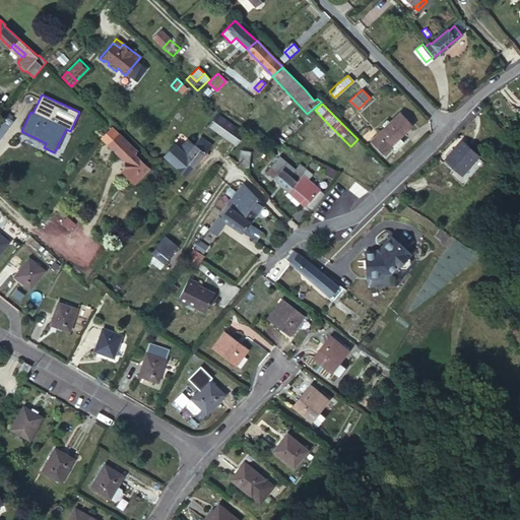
[(399,113),(371,140),(383,152),(391,144),(396,149),(403,142),(399,137),(411,125),(399,113)]
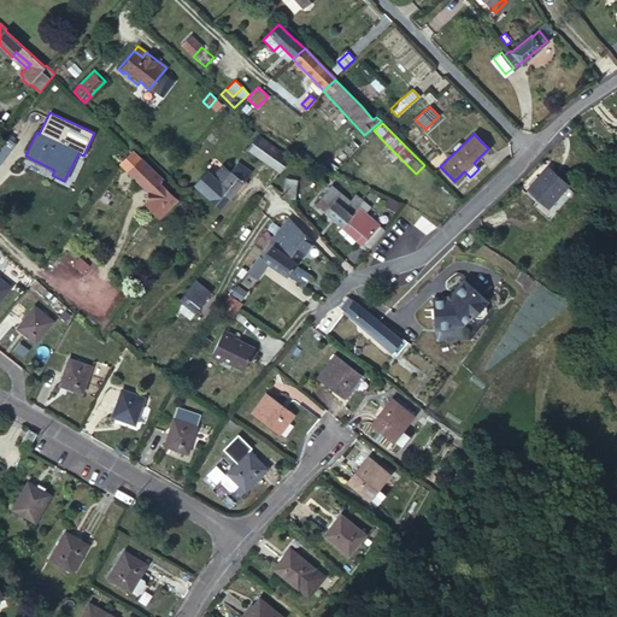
[(254,153),(278,171),(288,158),(256,136),(247,148),(254,153)]
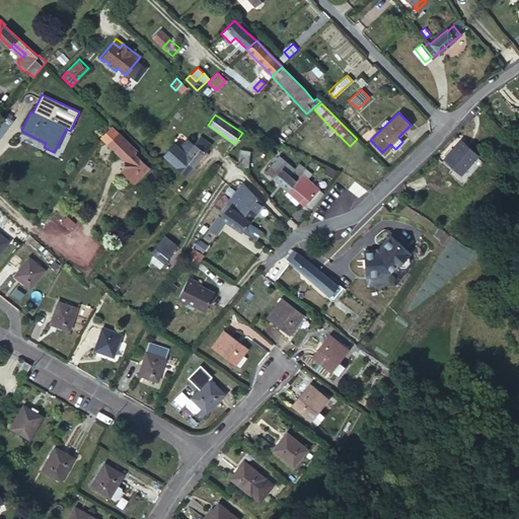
[(10,122),(3,117),(0,122),(0,133),(1,134),(10,122)]
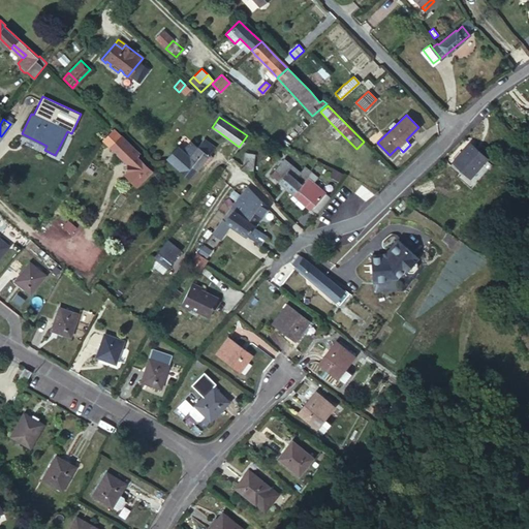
[(296,127),(283,139),(288,144),(301,131),(296,127)]
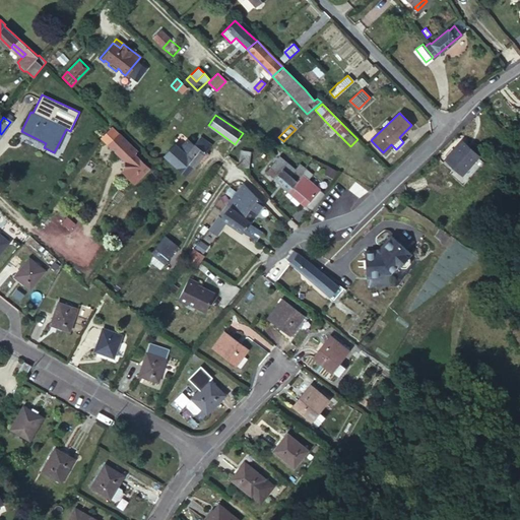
[(141,156),(111,126),(101,137),(129,166),(130,174),(127,177),(139,188),(153,174),(138,158),(141,156)]
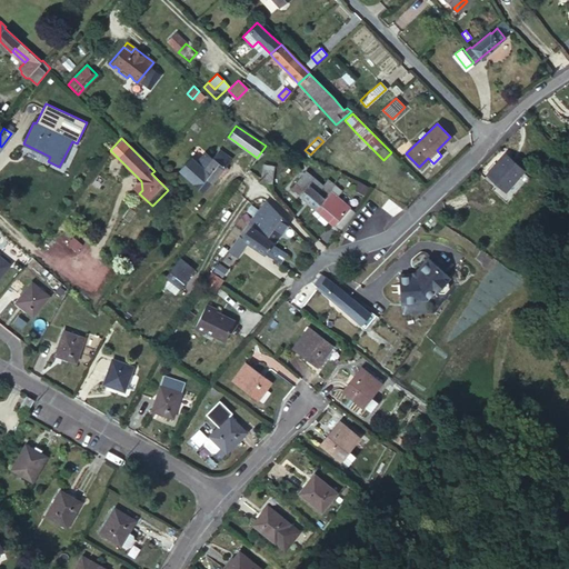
[(190,157),(179,169),(203,191),(218,175),(220,176),(221,176),(227,168),(225,166),(231,158),(218,148),(210,157),(203,151),(196,161),(190,157)]
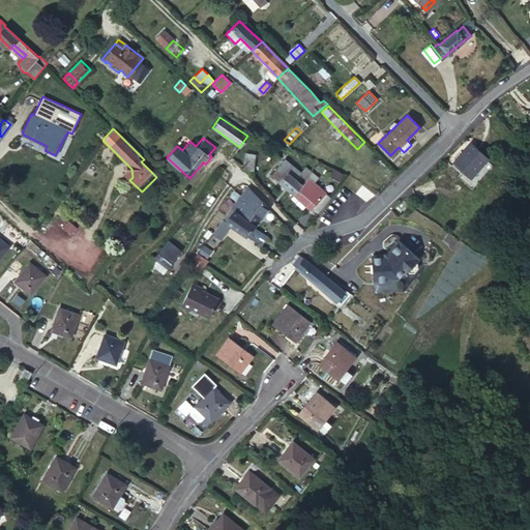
[(452,162),(470,178),(488,157),(470,143),(452,162)]
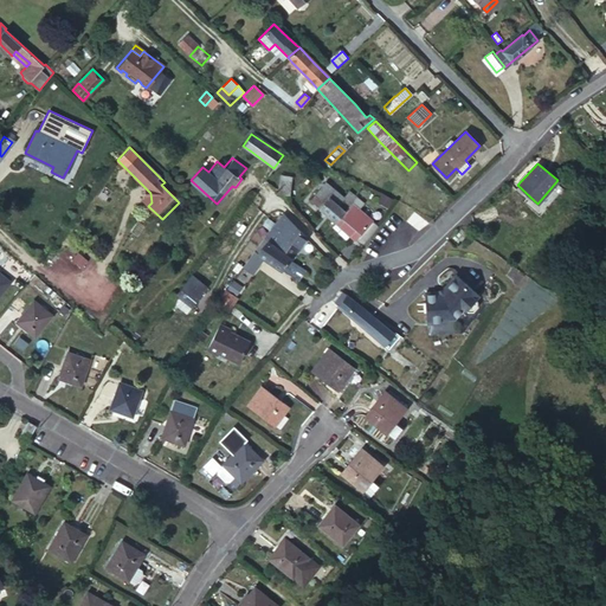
[(279,175),(276,193),(289,195),(291,176),(279,175)]
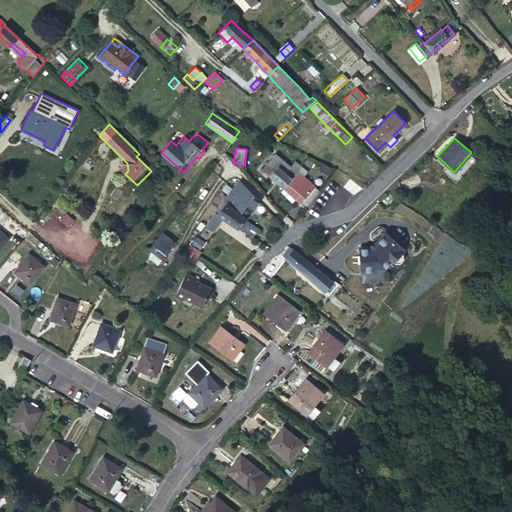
[(286,148),(285,153),(294,156),(296,151),(286,148)]
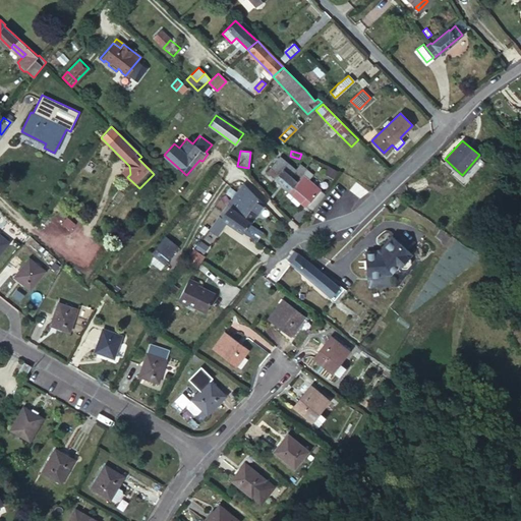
[(341,152),(330,164),(336,169),(347,157),(341,152)]
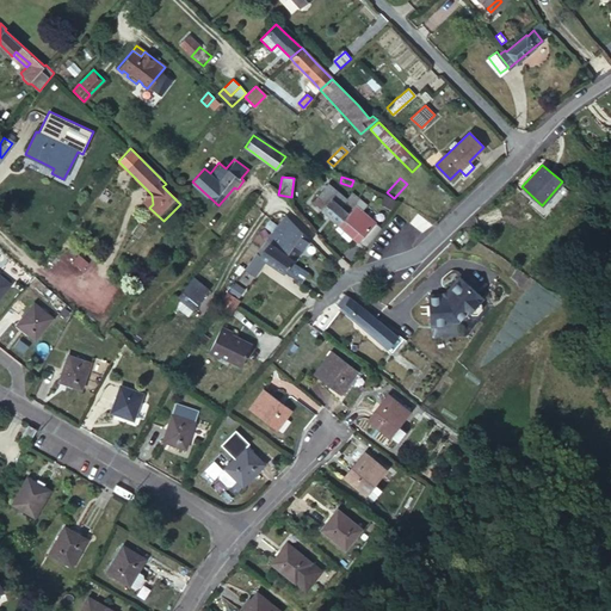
[(310,202),(337,223),(353,204),(358,198),(351,192),(346,198),(328,183),(310,202)]
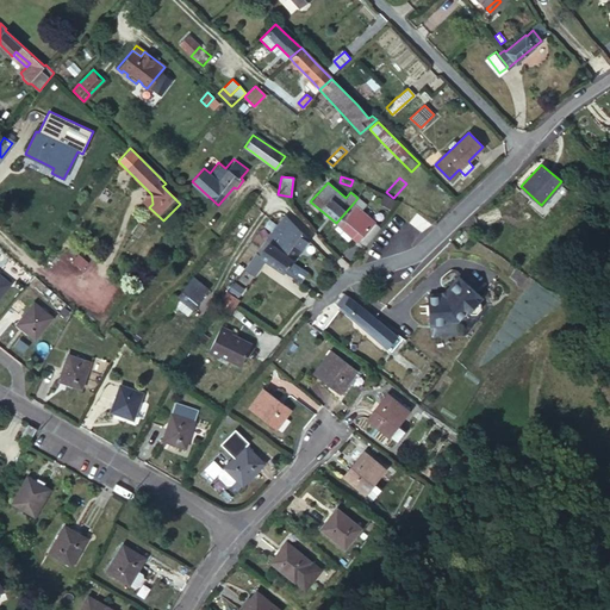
[(353,204),(369,218),(377,210),(360,195),(358,198),(353,204)]
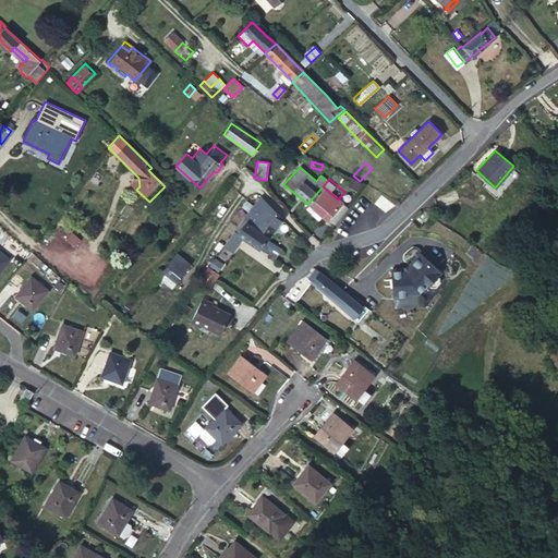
[(350,180),(348,184),(356,190),(360,183),(350,180)]
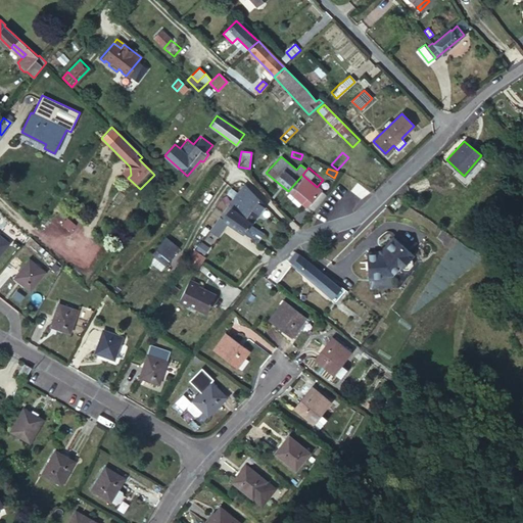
[(311,211),(325,194),(317,187),(302,175),(288,191),(293,196),(290,200),(295,206),(299,201),(311,211)]
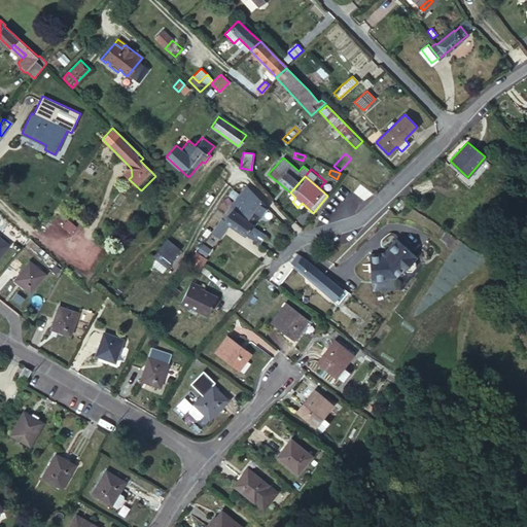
[(245,186),(245,187),(237,198),(230,207),(232,209),(241,215),(254,223),(266,207),(255,197),(245,186)]
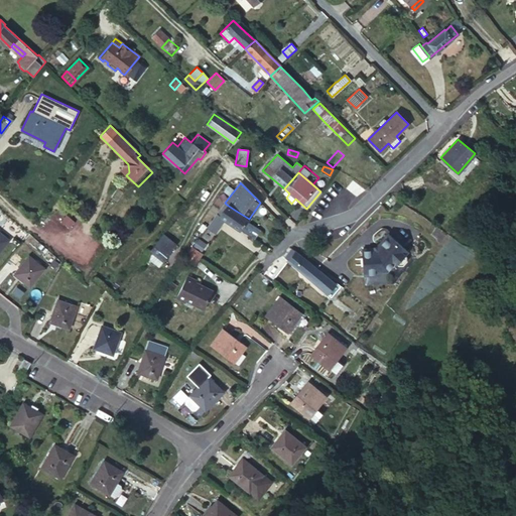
[(438,194),(430,207),(436,211),(444,198),(438,194)]
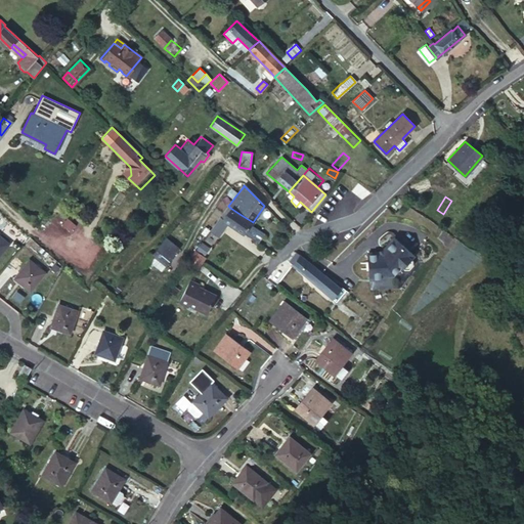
[(253,222),(239,214),(230,208),(222,219),(245,234),(250,226),(253,222)]
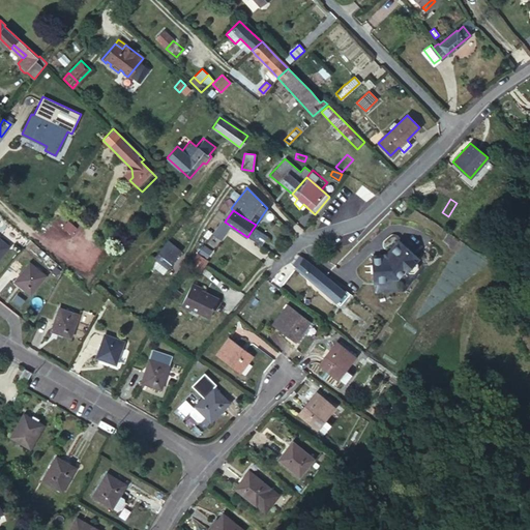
[(219,228),(209,243),(215,247),(226,232),(219,228)]
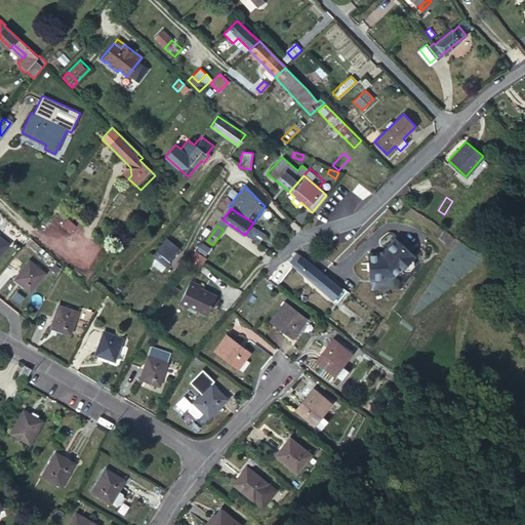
[(245,235),(258,243),(264,236),(250,227),(245,235)]
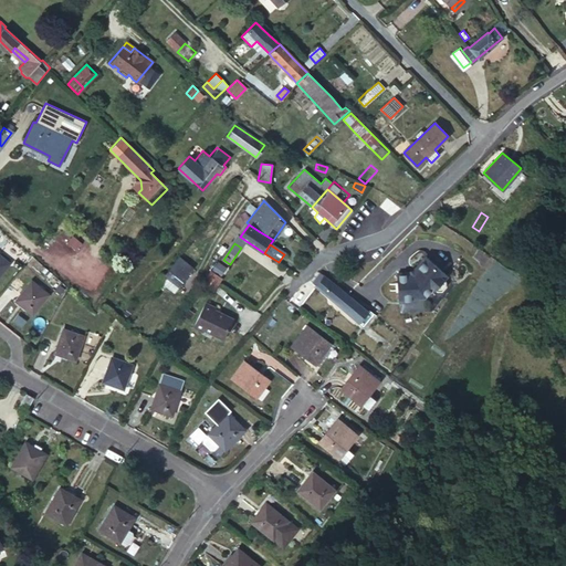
[(0,254),(0,273),(9,262),(0,254)]
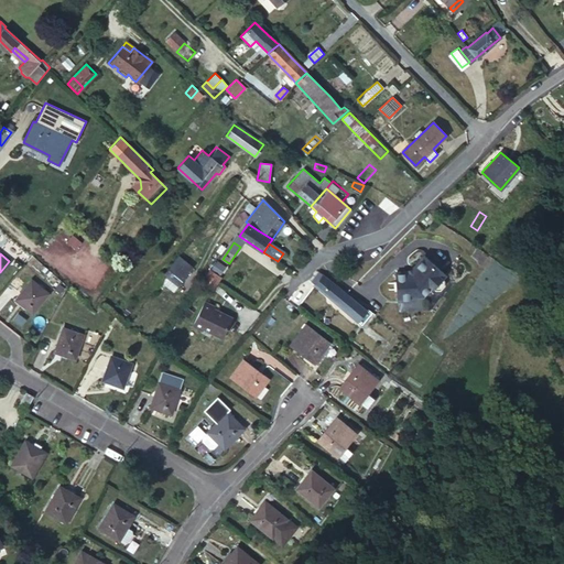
[(177,256),(163,274),(177,284),(192,267),(177,256)]
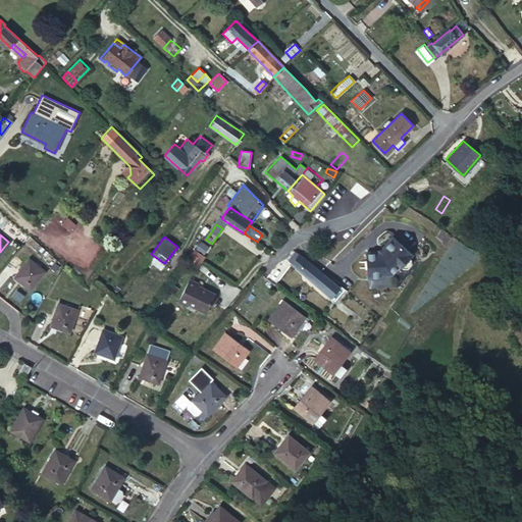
[(367,247),(371,279),(412,275),(409,243),(367,247)]
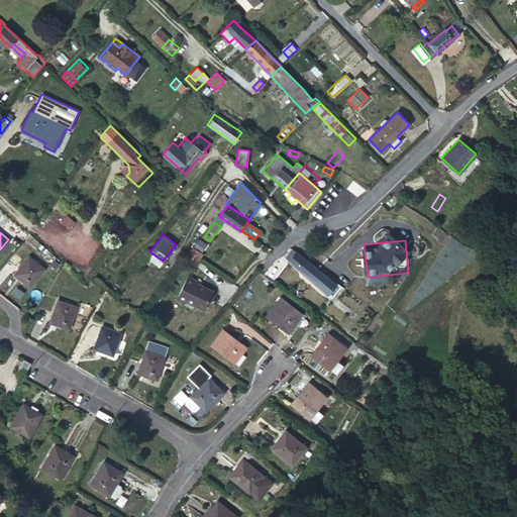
[(199,241),(187,255),(197,265),(204,255),(199,250),(204,245),(199,241)]
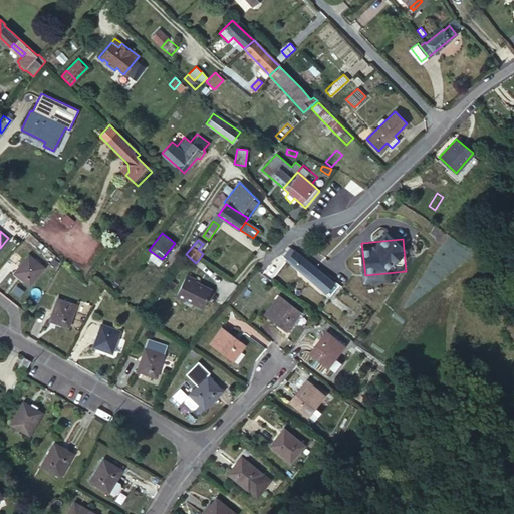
[(338,284),(293,250),(286,258),(329,295),(338,284)]
